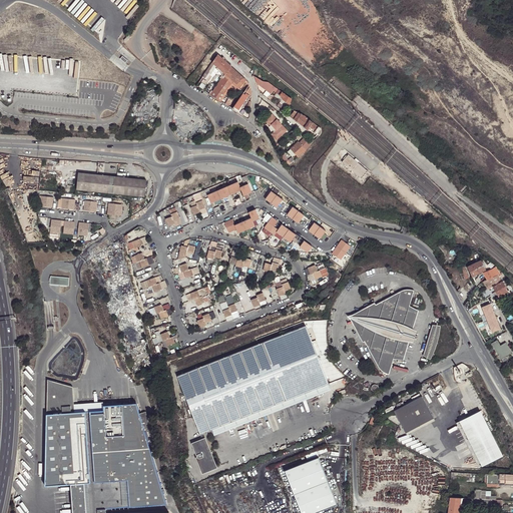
[(217,55),(212,62),(216,66),(225,73),(231,67),(217,55)]
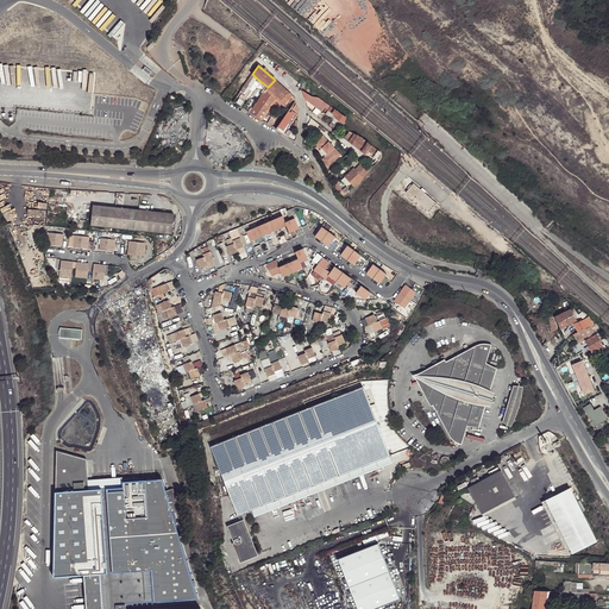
[(252,74),(240,93),(245,95),(257,79),(252,74)]
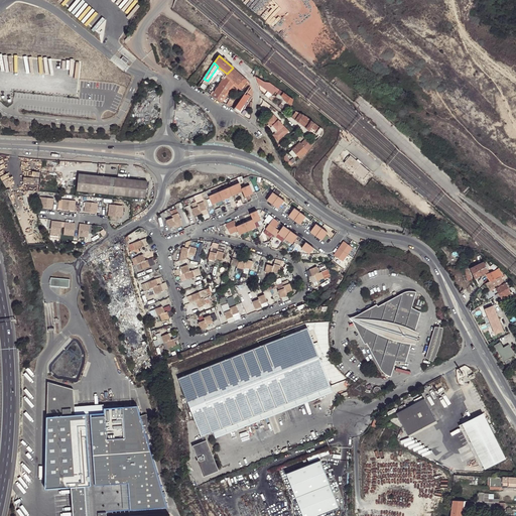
[(245,79),(233,68),(227,74),(227,75),(236,82),(239,86),(245,79)]
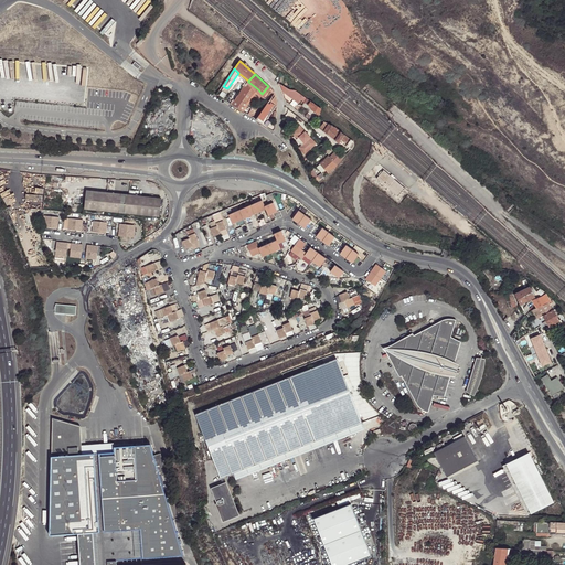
[(248,82),(233,105),(243,112),(258,89),(248,82)]
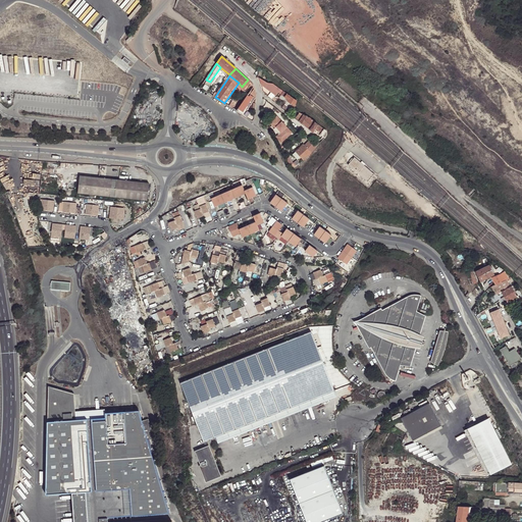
[(274,83),(269,82),(262,79),(259,77),(261,84),(261,85),(278,97),(280,94),(289,100),(289,101),(296,105),(297,101),(283,91),(274,83)]
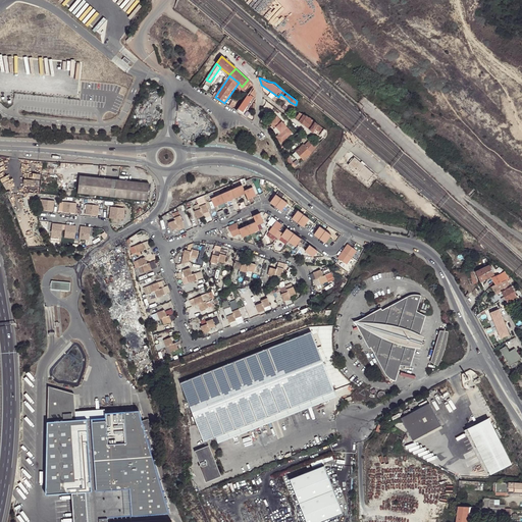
[(251,82),(248,80),(242,87),(245,89),(251,82)]
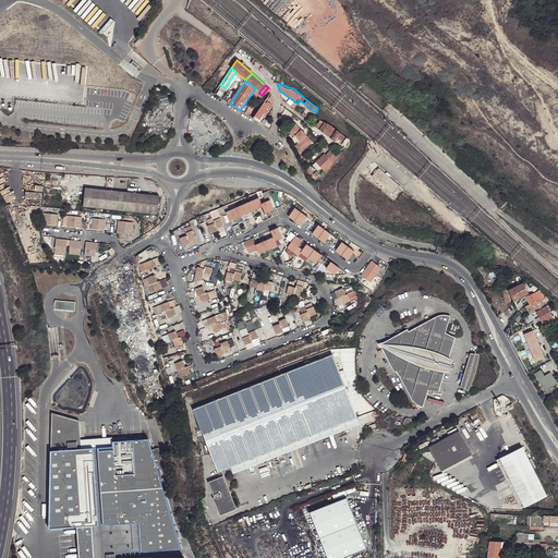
[(271,104),(266,99),(253,119),(259,122),(262,118),(271,104)]
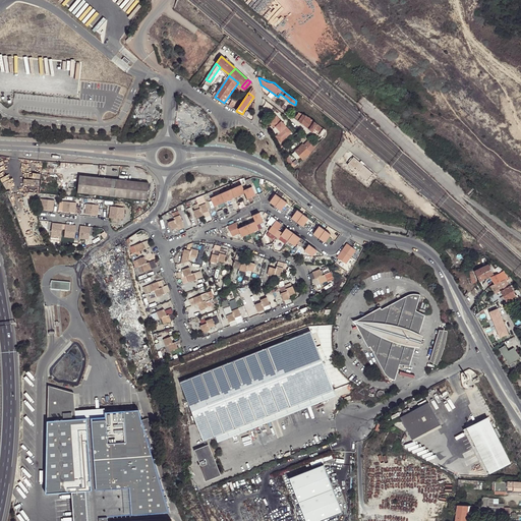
[(254,99),(255,97),(253,97),(244,110),(246,112),(254,99)]
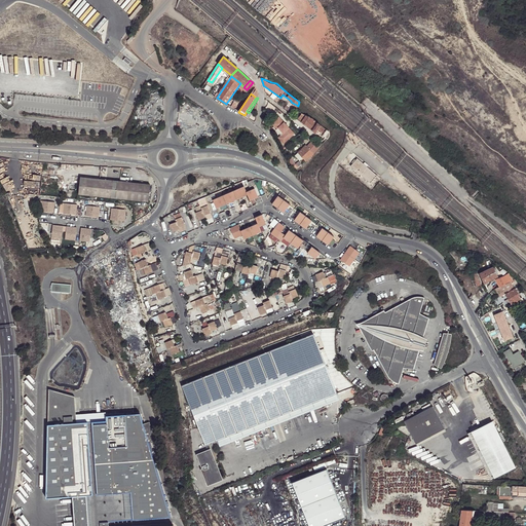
[(256,121),(256,117),(249,113),(247,111),(245,115),(246,116),(255,121),(256,121)]
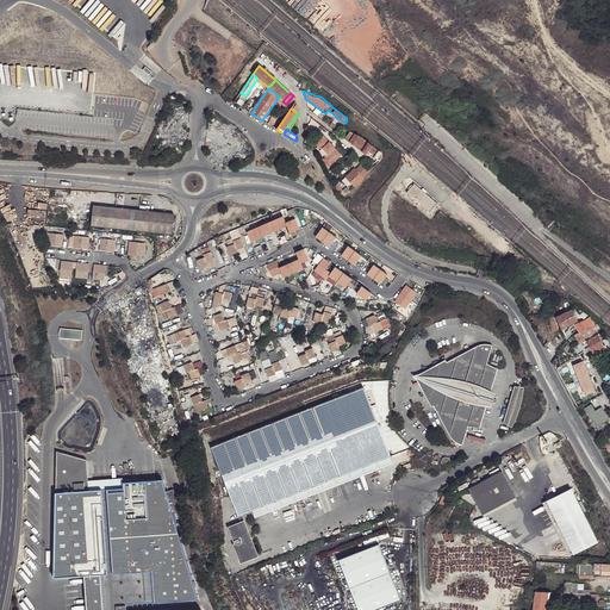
[(362,137),(354,134),(348,141),(361,150),(368,142),(362,137)]
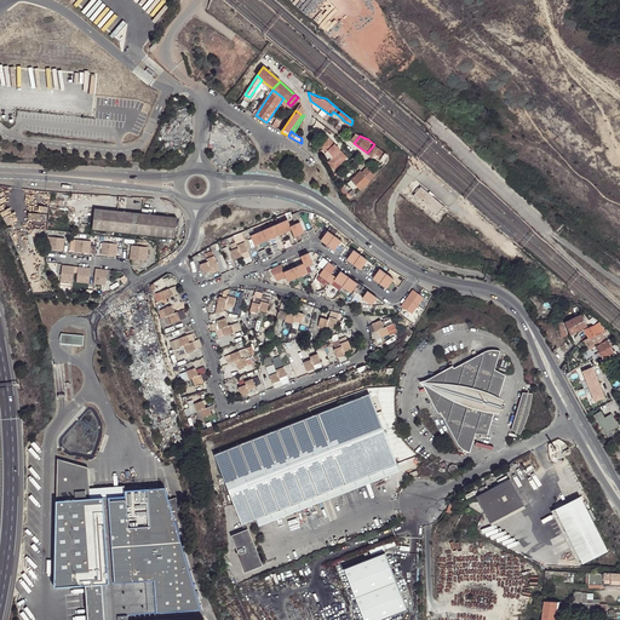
[(327,151),(334,145),(328,138),(320,145),(326,153),(327,151)]
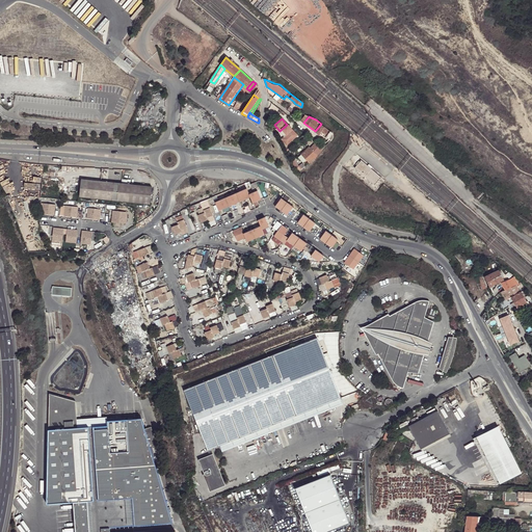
[(324,127),(321,124),(315,131),(319,134),(321,131),(324,127)]
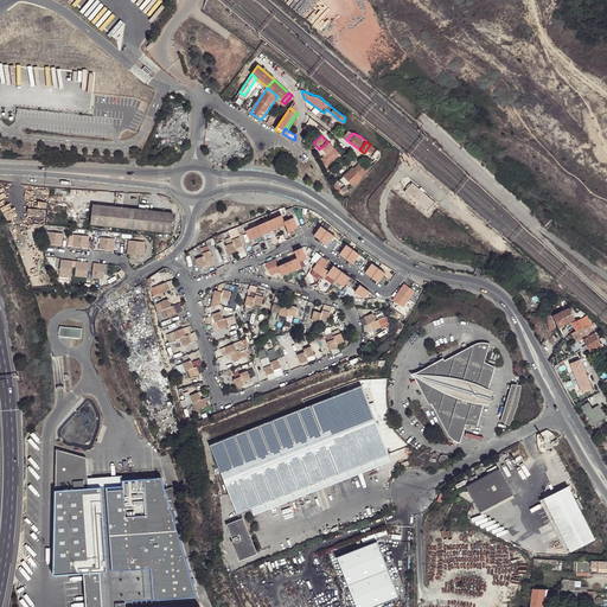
[(327,142),(320,148),(325,154),(320,159),(327,167),(339,155),(327,142)]
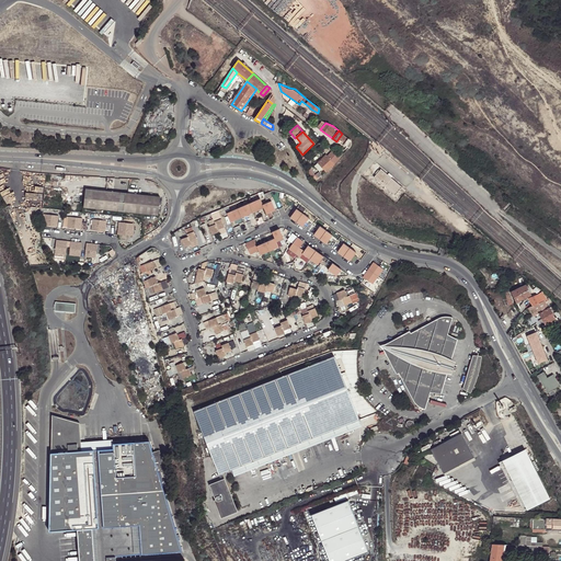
[(353,141),(342,134),(339,138),(345,144),(345,145),(350,148),(352,147),(353,145),(353,141)]
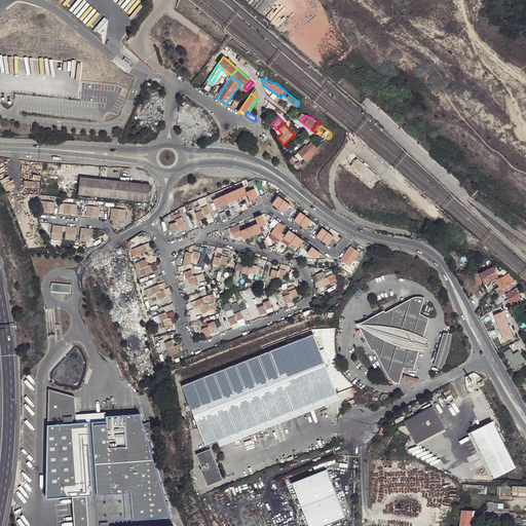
[(308,146),(314,154),(317,151),(315,149),(316,148),(311,143),(308,146)]
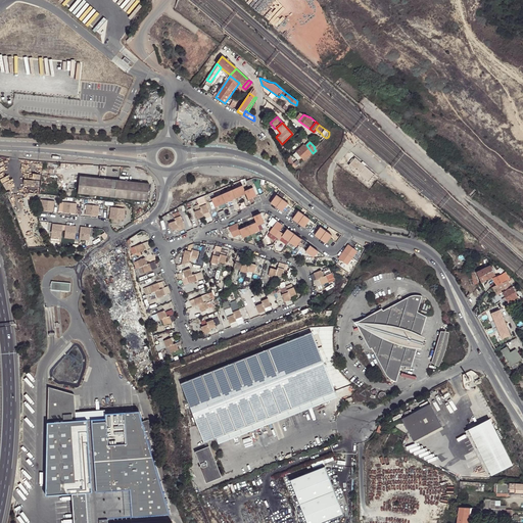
[(297,152),(304,159),(313,153),(306,145),(305,144),(297,152)]
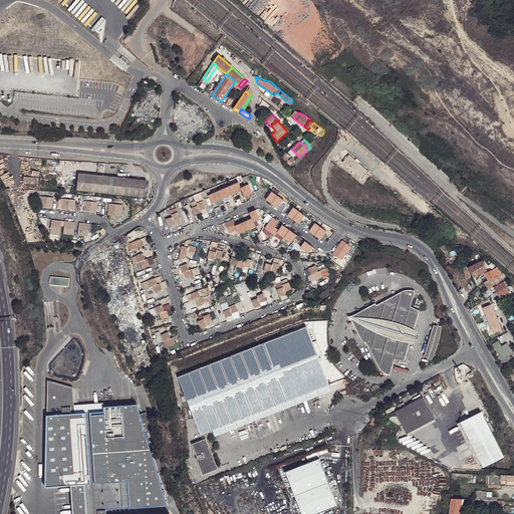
[(368,170),(348,154),(342,162),(362,178),(365,174),(368,170)]
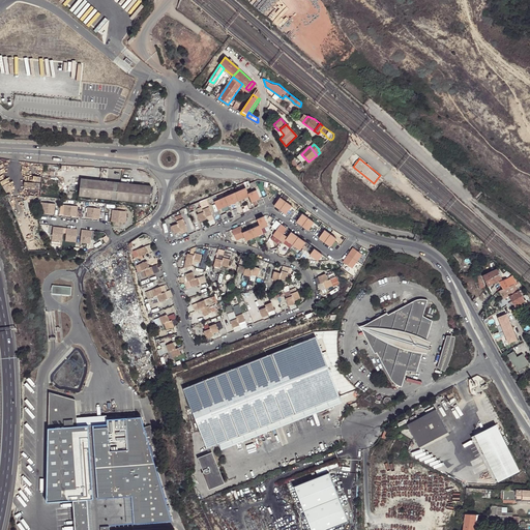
[(151,185),(99,180),(82,178),(80,196),(92,197),(112,199),(149,203),(151,185)]
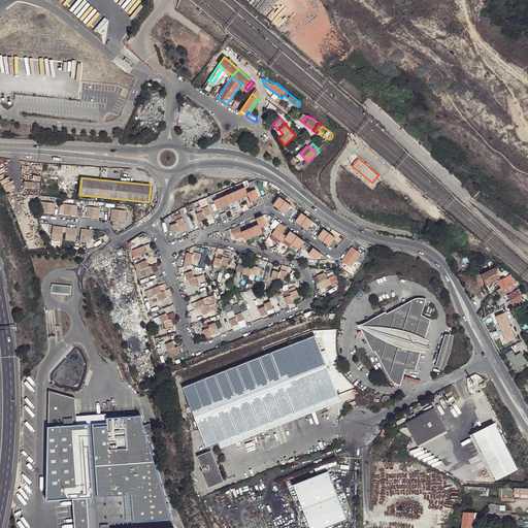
[(55,203),(42,202),(42,211),(54,212),(55,203)]
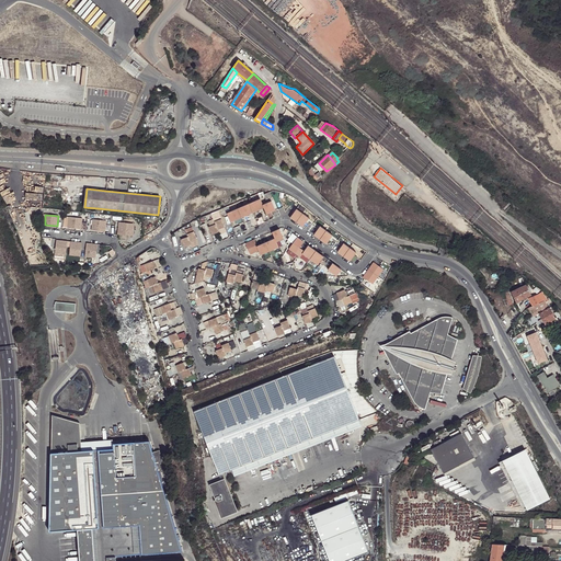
[(82,218),(69,217),(68,227),(81,229),(82,218)]
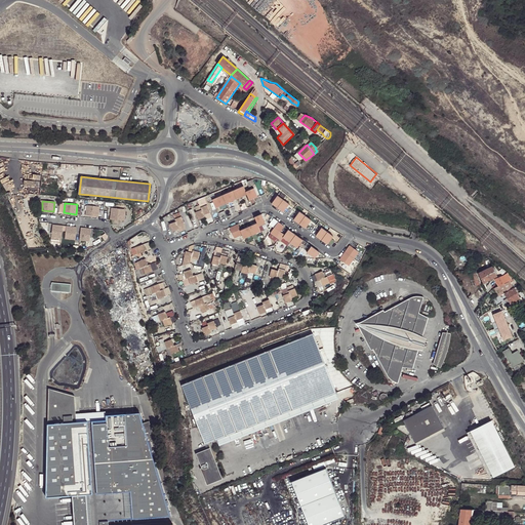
[(99,206),(87,205),(86,214),(98,216),(99,206)]
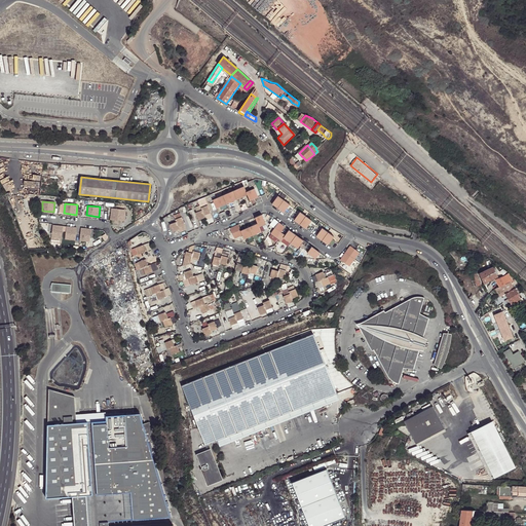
[(201,209),(202,211),(204,216),(211,214),(208,205),(201,209)]
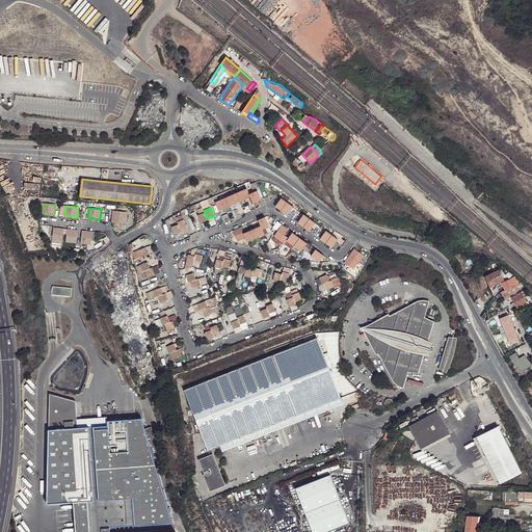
[(312,213),(306,208),(277,215),(281,227),(301,220),(312,213)]
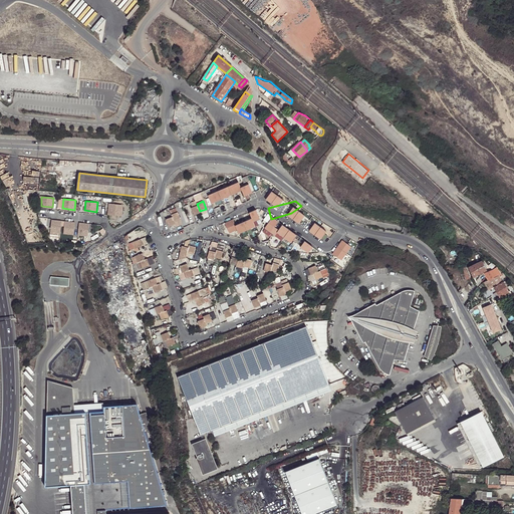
[(122,205),(109,203),(108,214),(121,216),(122,205)]
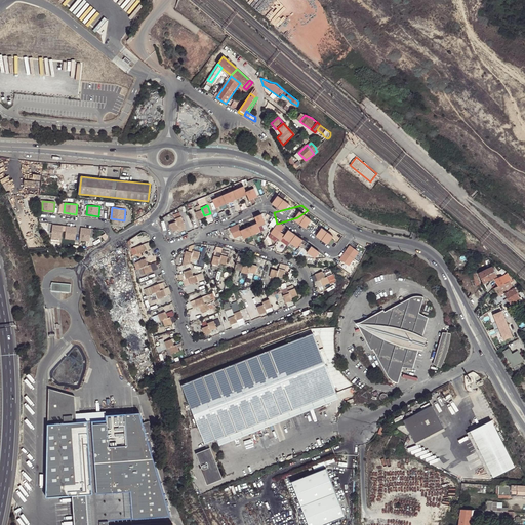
[(204,215),(202,210),(195,213),(198,220),(205,218),(204,215)]
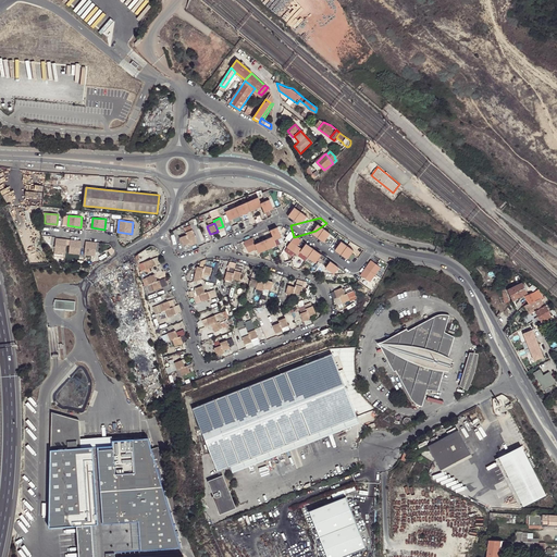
[(258,251),(276,245),(274,238),(282,236),(277,224),(270,227),(272,235),(254,242),(252,237),(244,240),(248,252),(257,249),(258,251)]
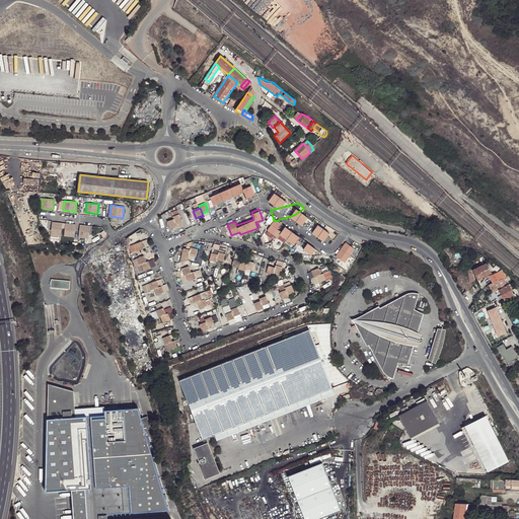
[(274,221),(271,210),(264,212),(267,223),(274,221)]
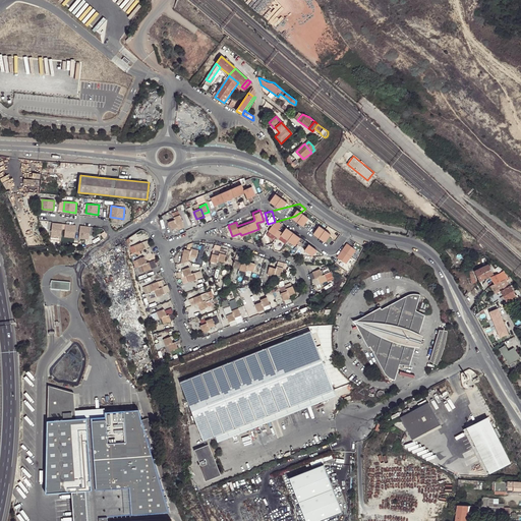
[(172,215),(174,220),(176,226),(183,223),(178,212),(172,215)]
